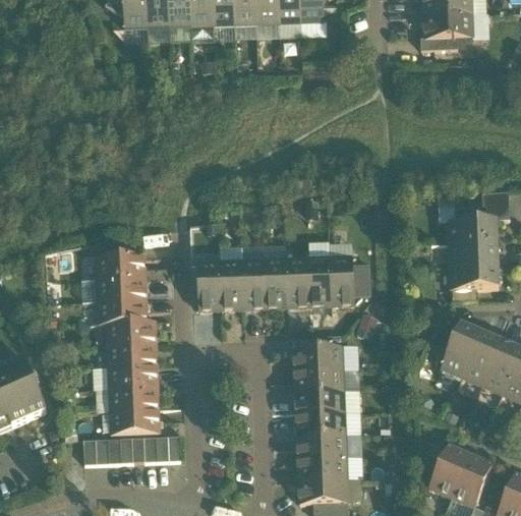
[(124,18),(122,0),(109,0),(105,7),(122,19),(124,18)]
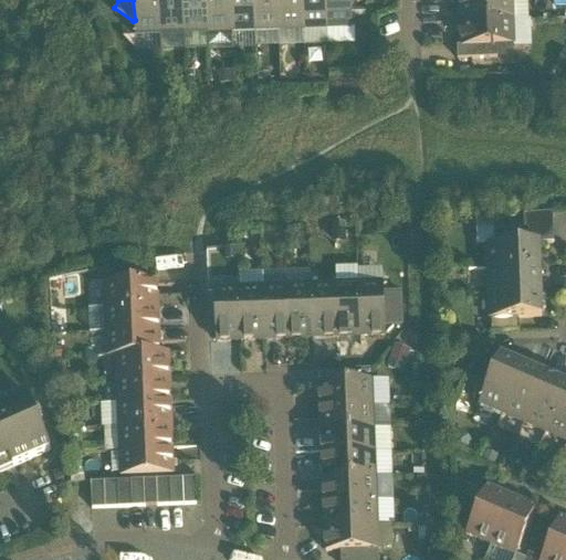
[(160,30),(158,0),(133,0),(135,20),(135,31),(160,30)]
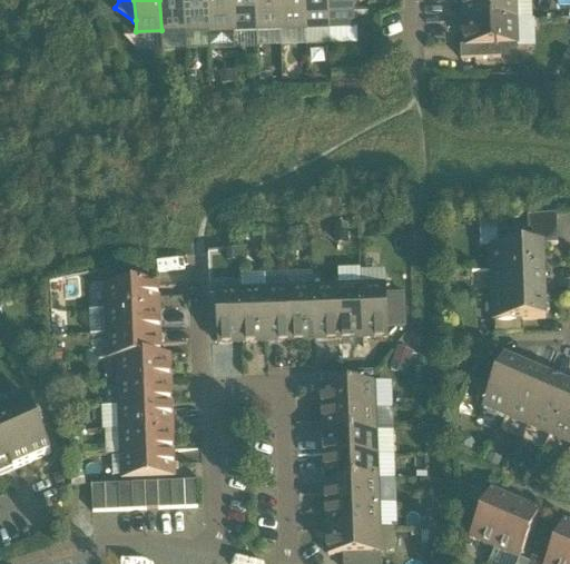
[(159,0),(161,30),(185,30),(183,0),(159,0)]
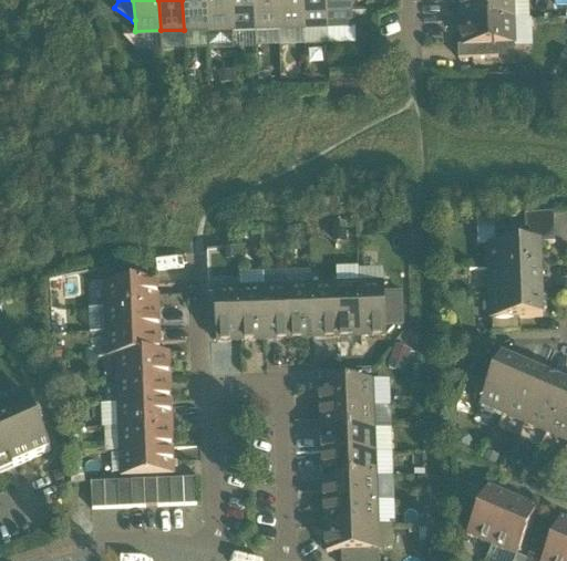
[(182,0),(184,30),(208,29),(206,0),(182,0)]
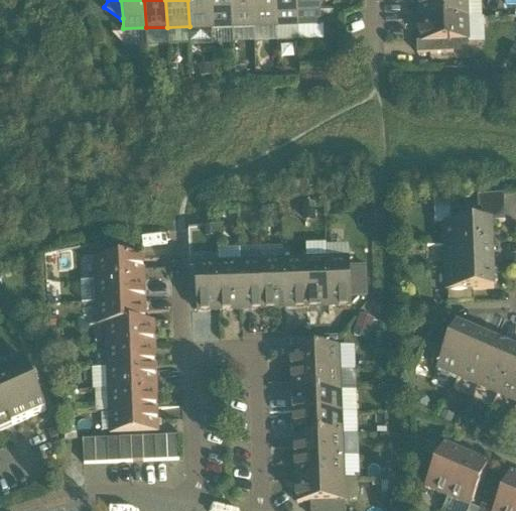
[(187,0),(189,26),(211,25),(210,0),(187,0)]
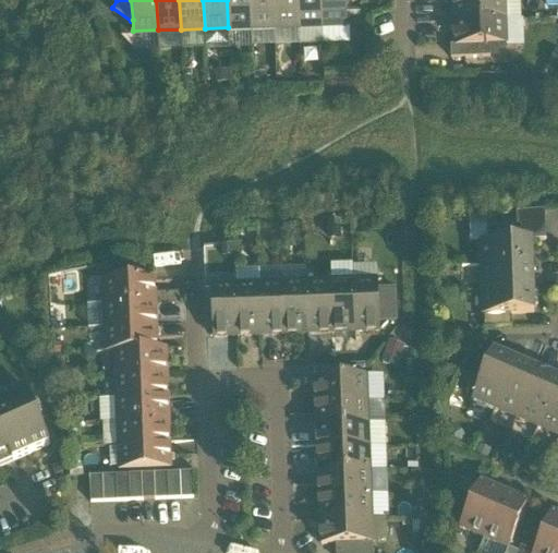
[(227,0),(228,27),(252,26),(250,0),(227,0)]
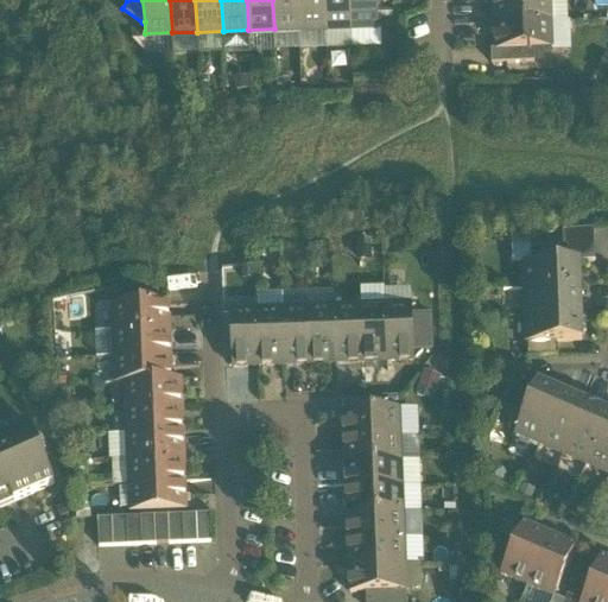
[(272,0),(274,29),(299,27),(298,0),(272,0)]
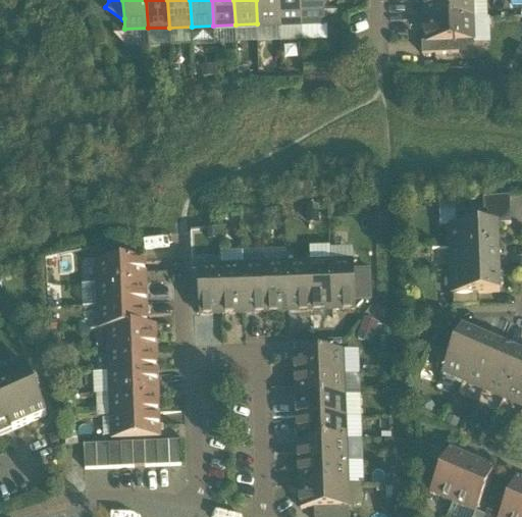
[(256,0),(257,23),(279,22),(278,0),(256,0)]
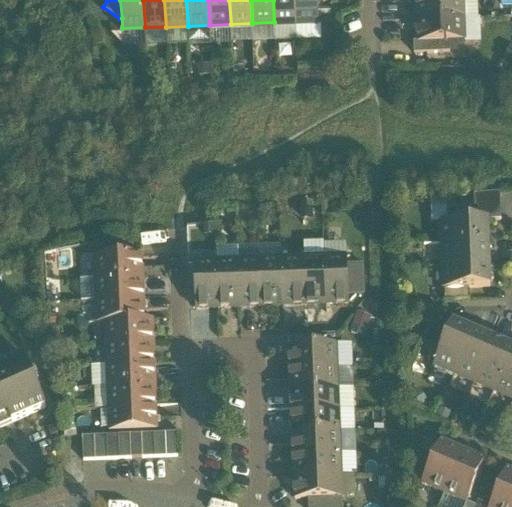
[(273,0),(274,22),(296,22),(294,0),(273,0)]
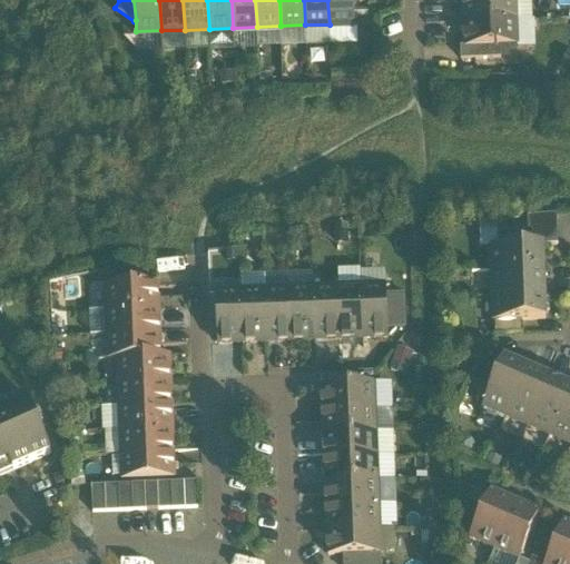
[(327,0),(330,25),(354,23),(352,0),(327,0)]
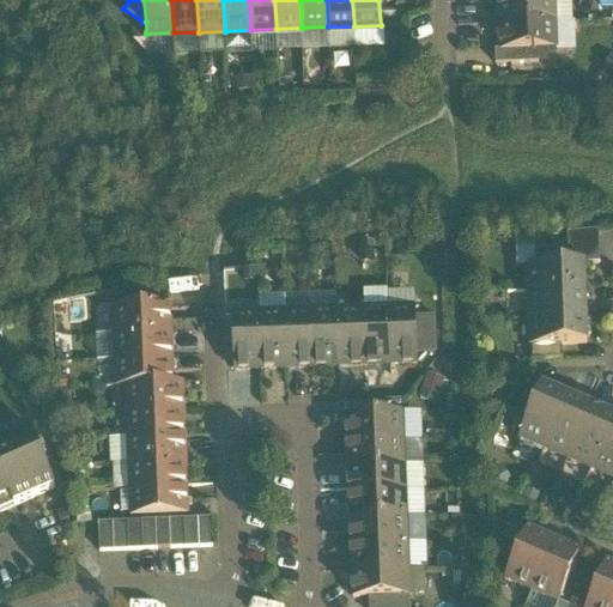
[(554,17),(553,0),(497,0),(498,19),(554,17)]
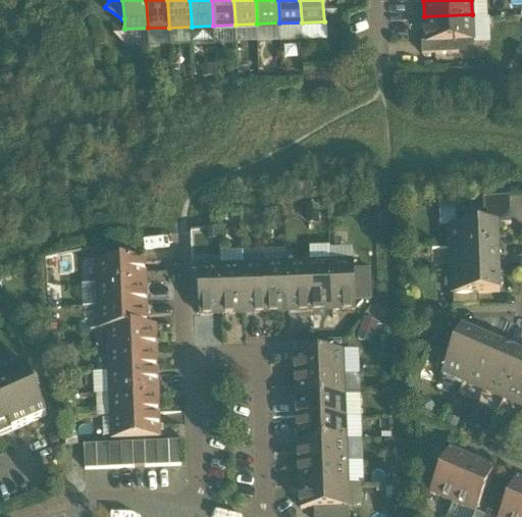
[(487,14),(486,0),(471,0),(472,14),(487,14)]
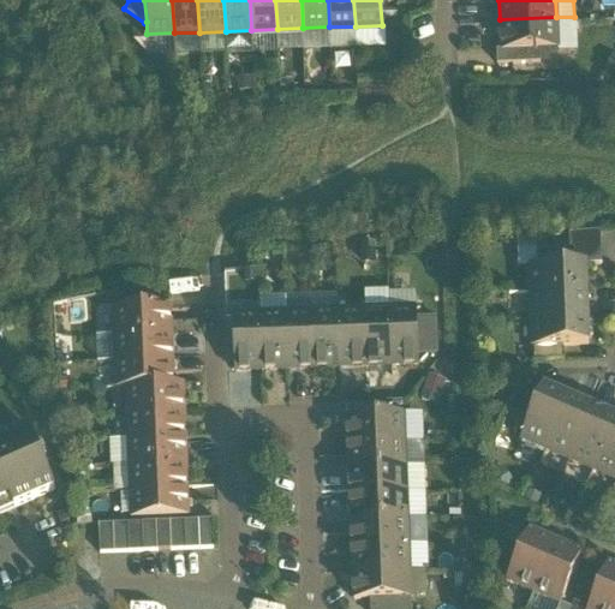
[(557,43),(556,17),(500,19),(501,45),(501,46),(539,45),(557,43)]
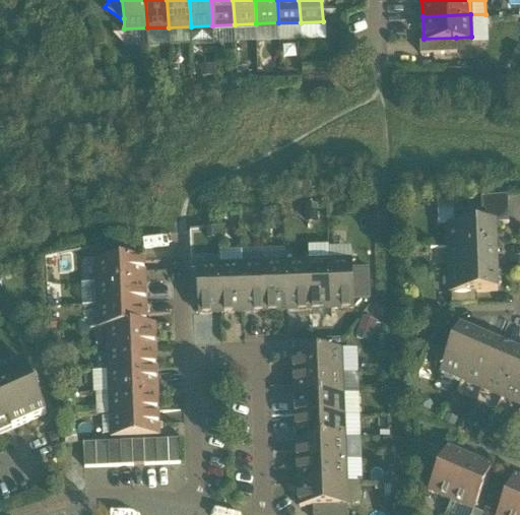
[(488,14),(485,14),(470,14),(471,37),(471,39),(488,38),(488,14)]
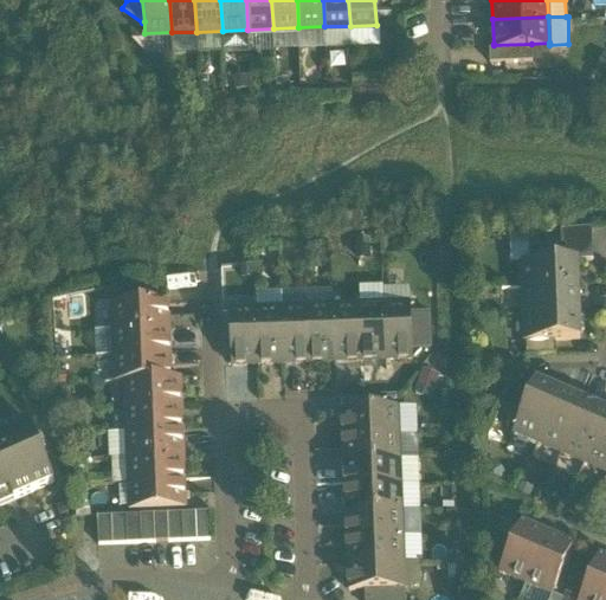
[(350,26),(350,43),(376,42),(376,25),(350,26)]
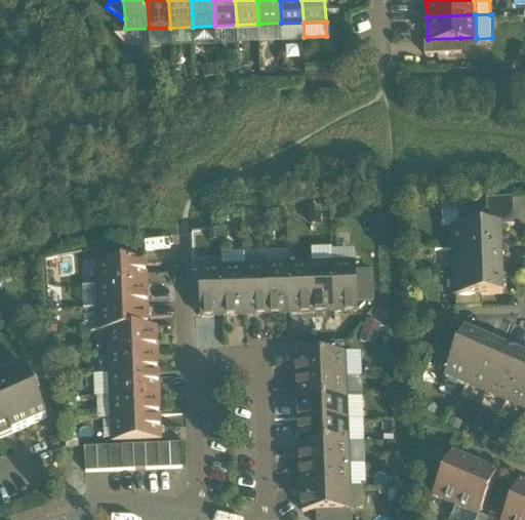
[(282,38),(281,23),(258,24),(259,39),(282,38)]
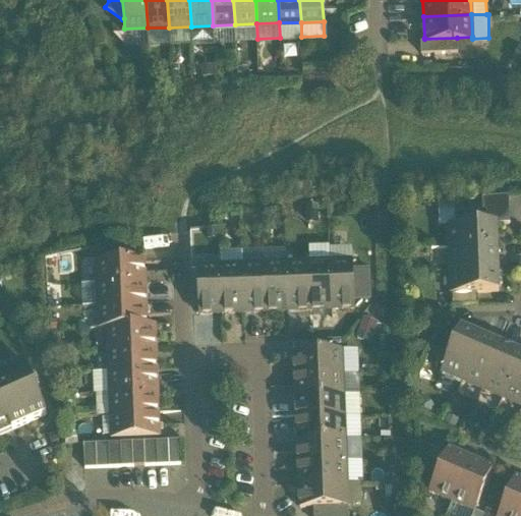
[(301,37),(301,22),(279,22),(280,38),(301,37)]
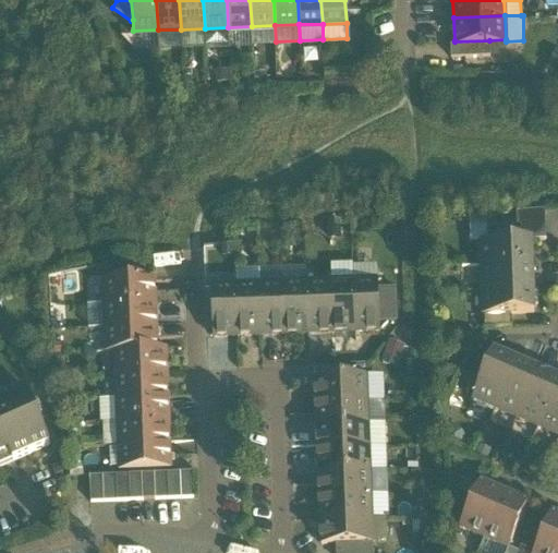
[(276,41),(275,25),(252,26),(252,43),(276,41)]
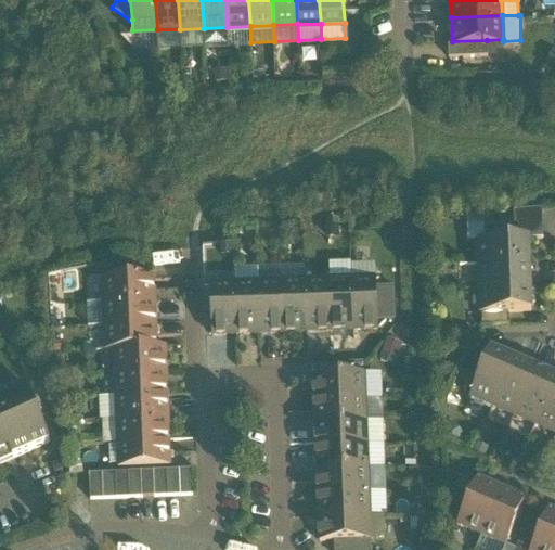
[(250,42),(250,26),(227,27),(228,42),(250,42)]
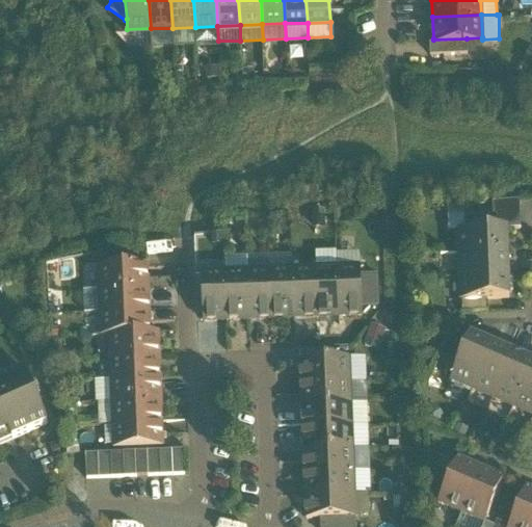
[(218,41),(217,26),(195,27),(195,42),(218,41)]
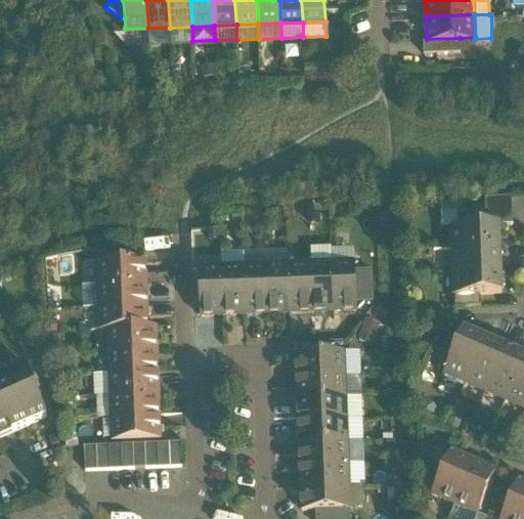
[(192,41),(192,27),(170,28),(171,42),(192,41)]
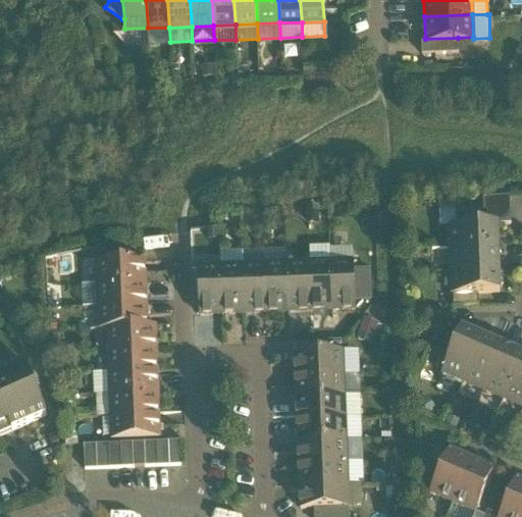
[(148,43),(148,28),(124,29),(125,44),(148,43)]
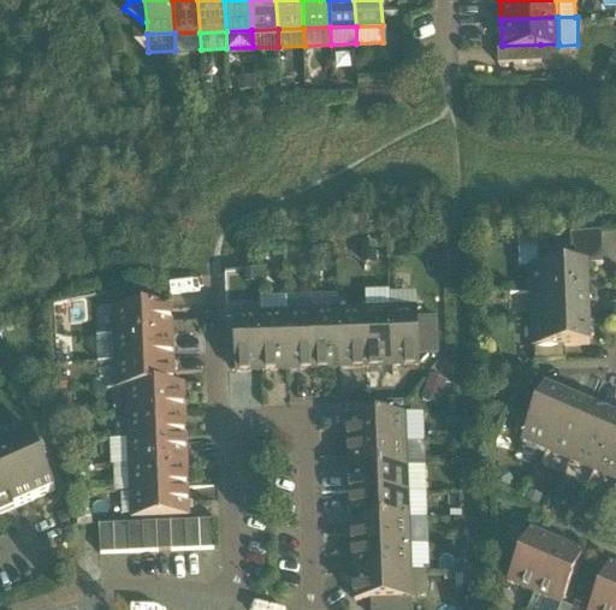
[(201,49),(200,33),(175,33),(175,51),(201,49)]
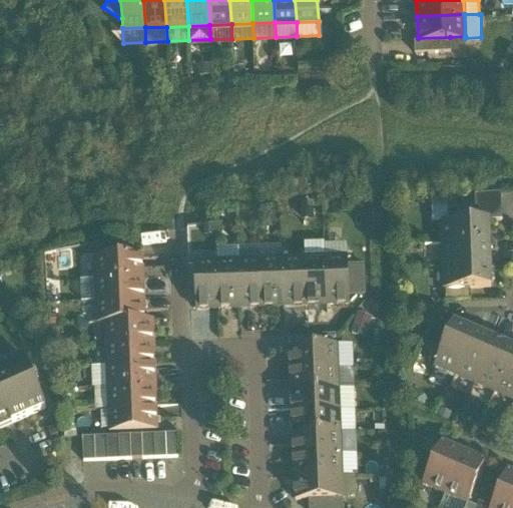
[(414,37),(415,49),(451,48),(450,37),(418,38),(418,37),(414,37)]
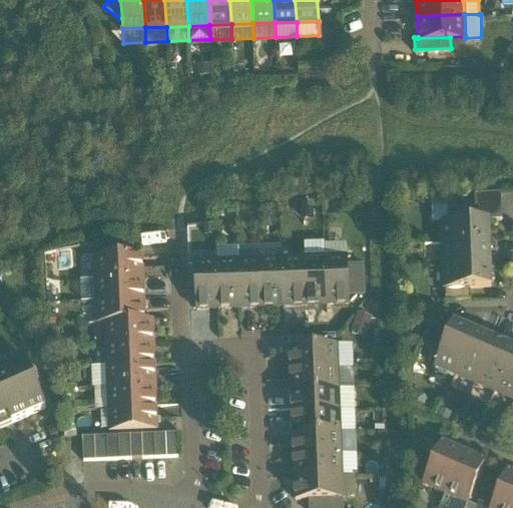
[(488,216),(488,217),(502,216),(501,189),(474,191),(475,203),(476,203),(476,217),(488,216)]
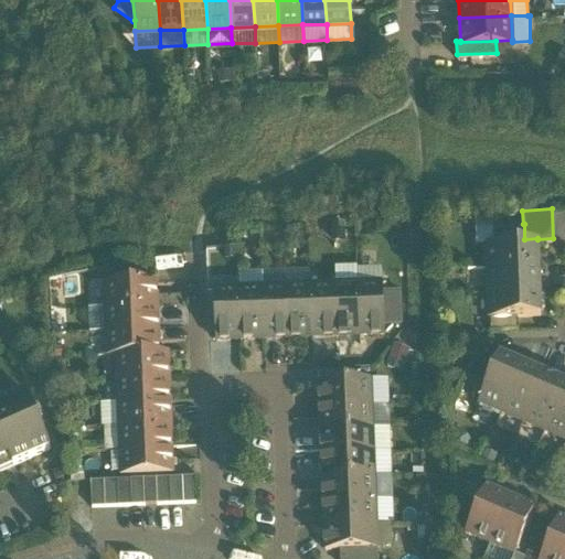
[(493,240),(493,226),(493,215),(476,215),(476,240),(486,240),(493,240)]
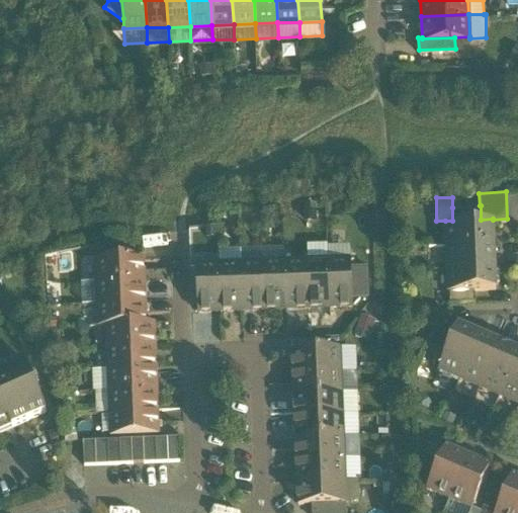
[(452,207),(452,221),(481,220),(481,205),(480,205),(452,207)]
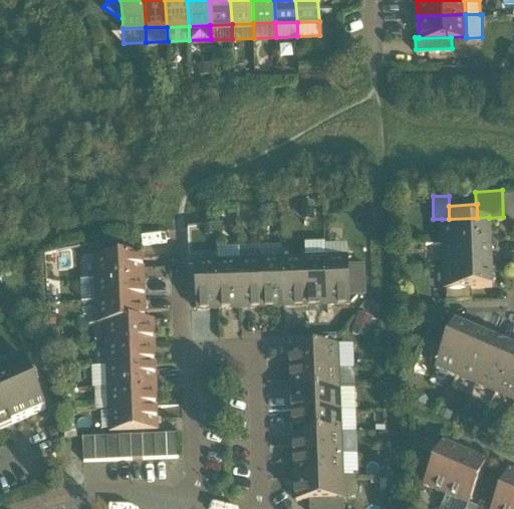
[(442,219),(443,241),(490,240),(489,218),(489,217),(477,218),(449,219),(442,219)]
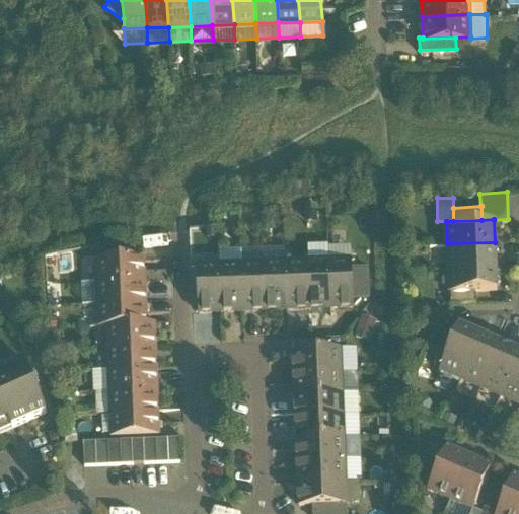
[(518,240),(506,241),(507,264),(518,263),(518,240)]
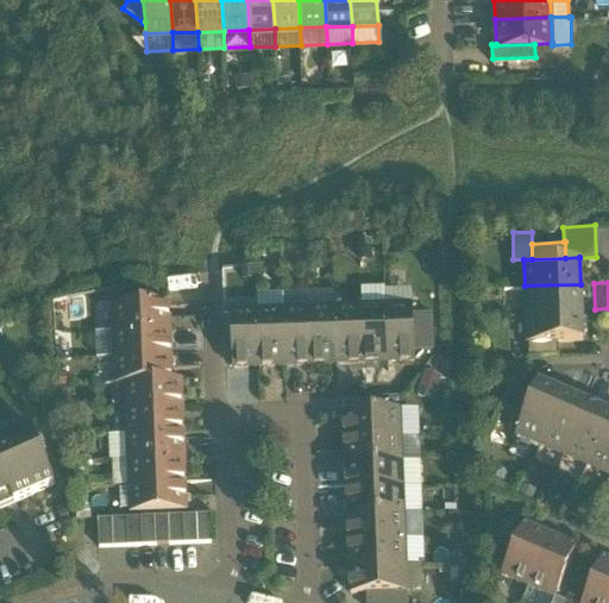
[(359,284),(359,303),(385,302),(384,287),(384,284),(359,284)]
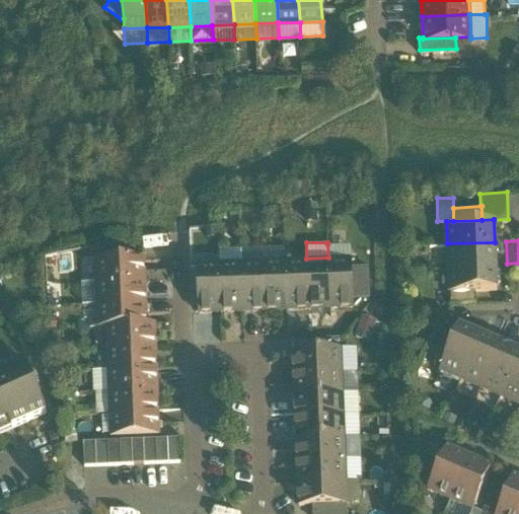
[(447,243),(447,266),(496,264),(495,242),(447,243)]
